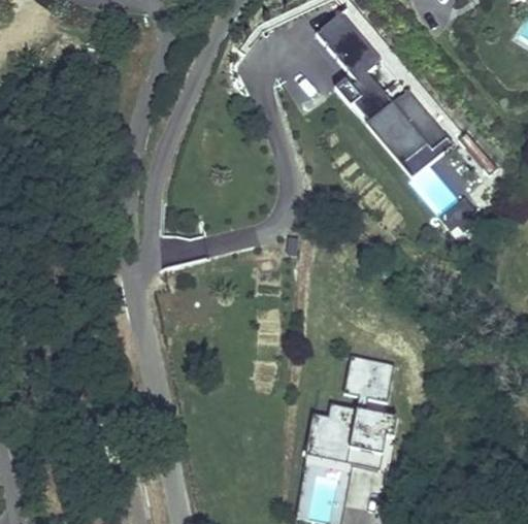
[(433,149),(449,135),(408,88),(393,100),(367,70),(383,58),(341,9),(317,31),(358,79),(353,84),(347,76),(335,86),(402,165),(406,161),(403,158),(425,139),(433,149)]
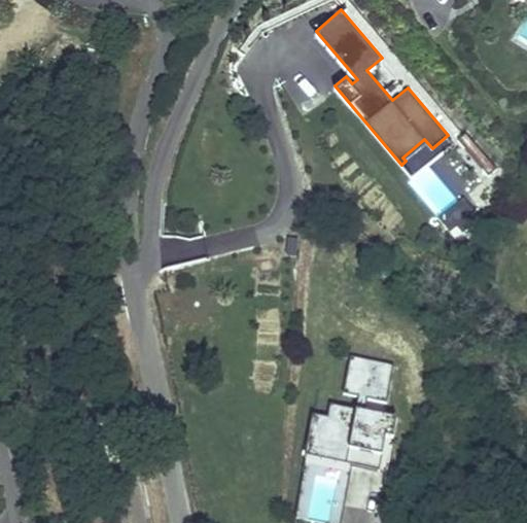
[(401,165),(412,177),(453,142),(448,135),(432,148),(424,139),(402,158),(406,161),(401,165)]
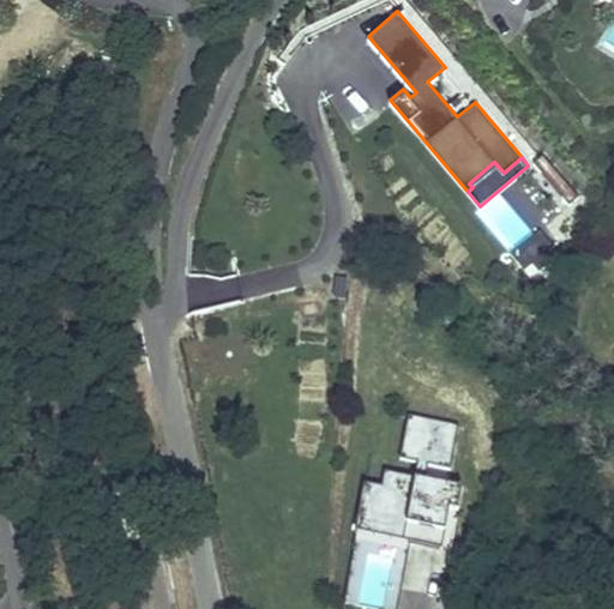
[(554,241),(540,224),(510,251),(524,267),(533,260),(549,246),(554,241)]
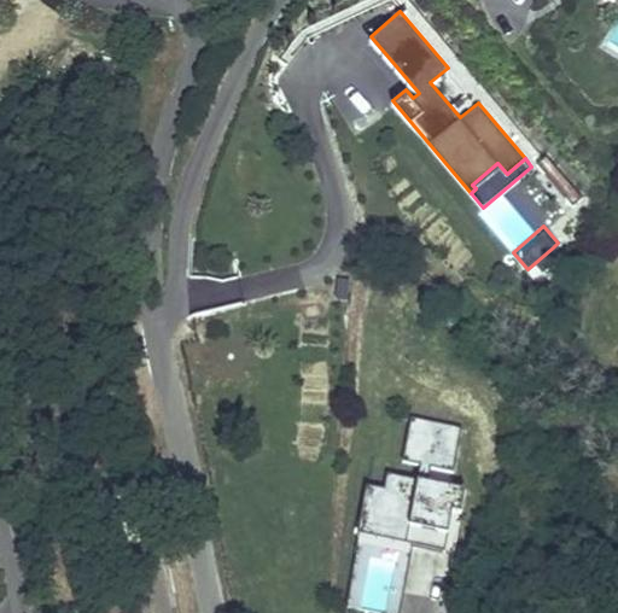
[(553,247),(536,262),(542,270),(560,255),(553,247)]
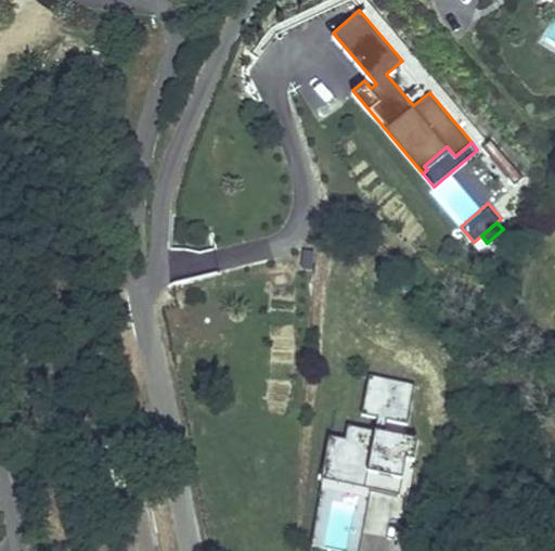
[(402,463),(403,456),(414,457),(418,436),(385,430),(387,417),(408,420),(415,380),(370,371),(362,411),(377,414),(375,427),(348,422),(345,436),(330,433),(321,478),(370,487),(371,485),(400,490),(404,464),(402,463)]
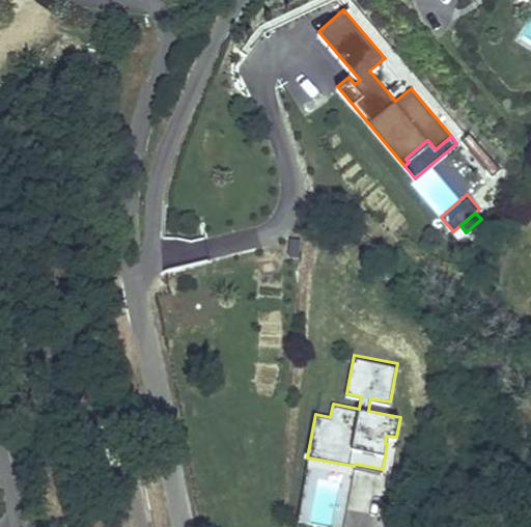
[(311,479),(312,525),(345,524),(344,478),(311,479)]
